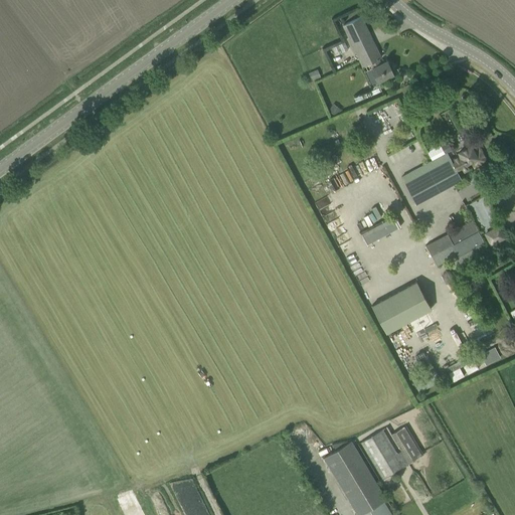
[(384,78),(393,74),(386,61),(380,63),(378,58),(380,57),(361,16),(343,25),(347,34),(363,65),(370,62),(373,67),(371,68),(377,81),(384,78)]
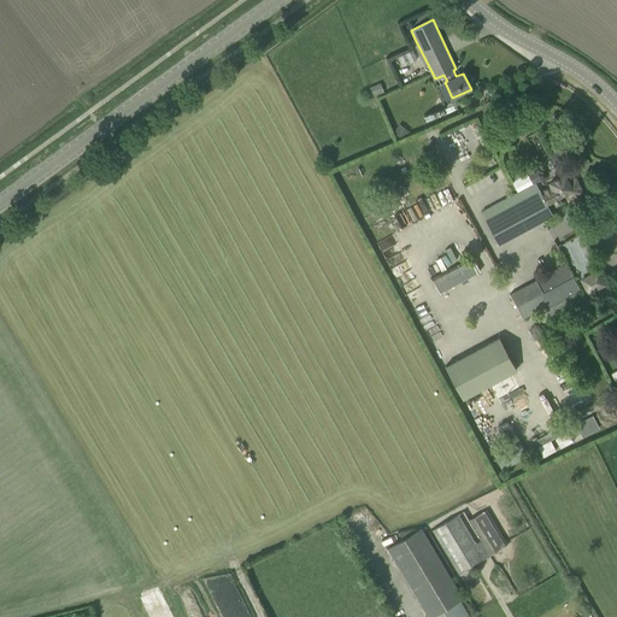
[(517,193),(481,212),(498,244),(552,215),(547,204),(552,201),(556,207),(562,204),(558,198),(563,195),(566,203),(585,193),(581,186),(580,187),(579,183),(579,182),(575,176),(568,180),(564,172),(547,182),(548,186),(541,189),(544,192),(541,193),(535,182),(541,180),(535,170),(512,182),(517,193)]
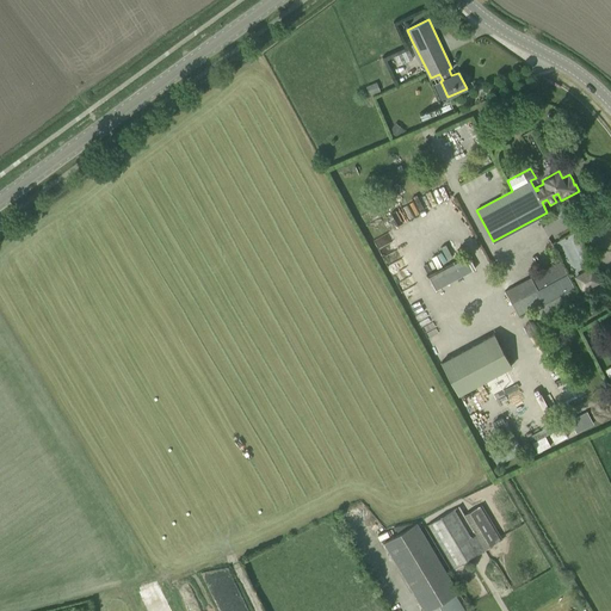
[(572,233),(555,241),(568,269),(585,261),(572,233)]
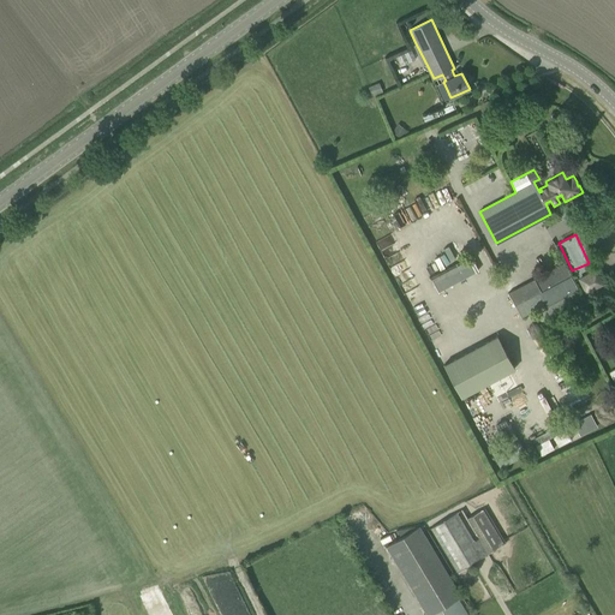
[(478,269),(471,257),(431,279),(439,291),(478,269)]
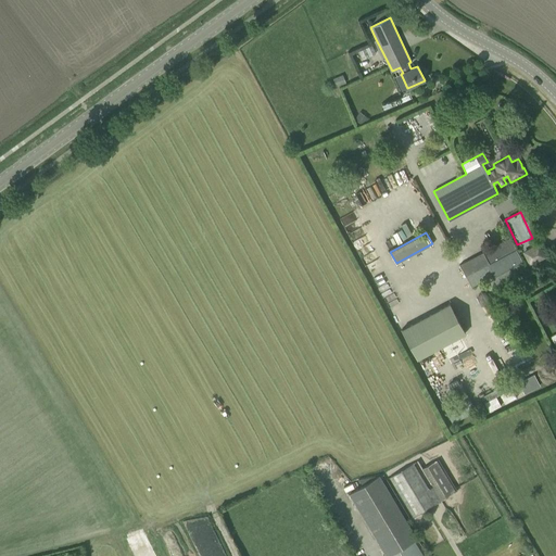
[(510,239),(458,262),(471,291),(509,274),(509,273),(523,266),(510,239)]
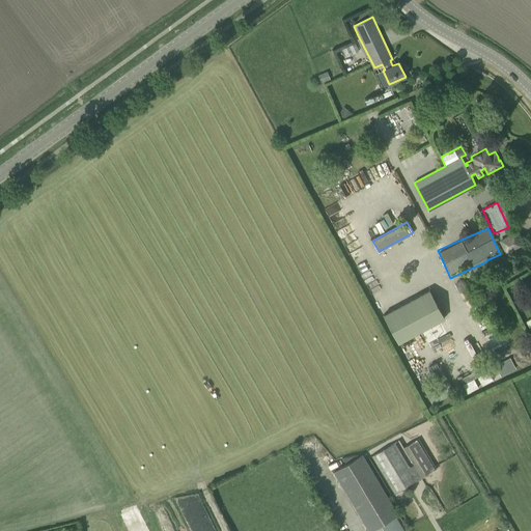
[(500,238),(504,252),(520,248),(515,233),(500,238)]
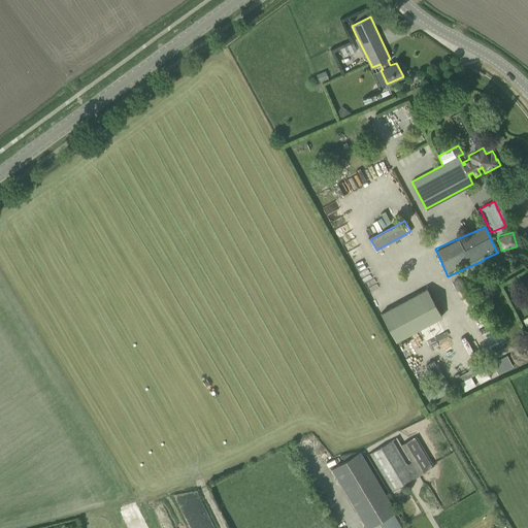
[(395,341),(441,317),(426,288),(380,312),(395,341)]
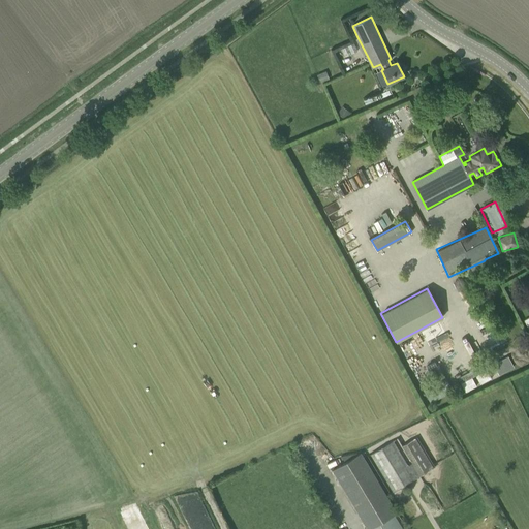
[(507,356),(493,364),(498,375),(514,367),(507,356)]
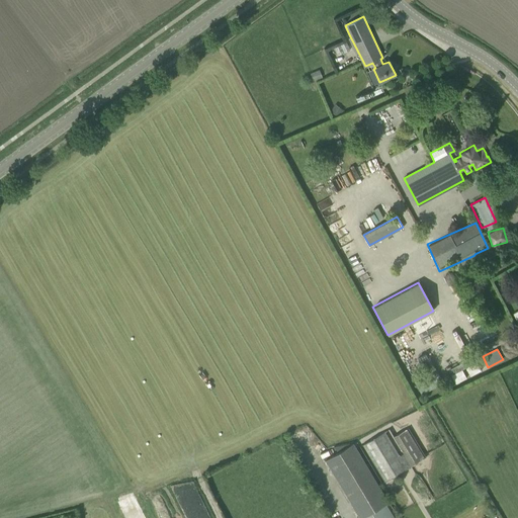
[(477,362),(465,367),(469,376),(481,370),(477,362)]
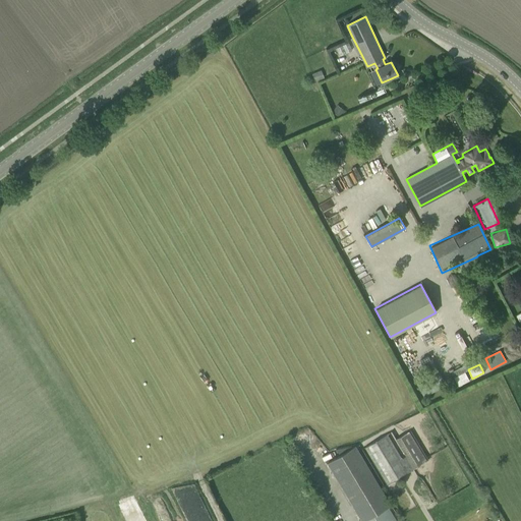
[(464,371),(454,378),(458,386),(469,381),(464,371)]
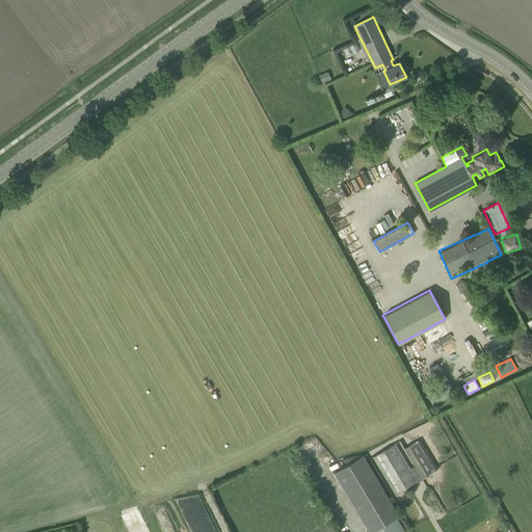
[(395,495),(435,470),(417,441),(403,449),(414,467),(410,469),(395,444),(372,457),(395,495)]
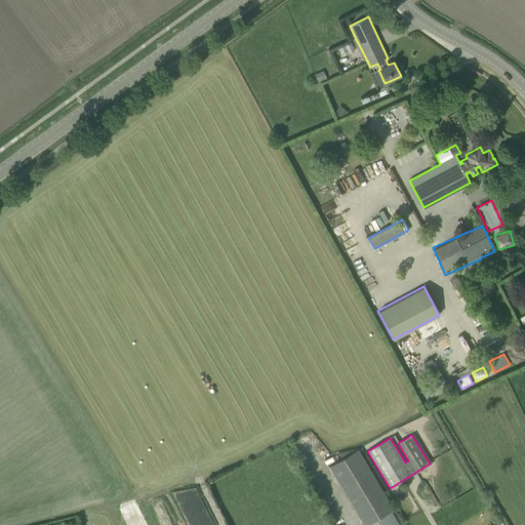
[(329,467),(364,524),(399,524),(391,511),(394,509),(358,449),(329,467)]
